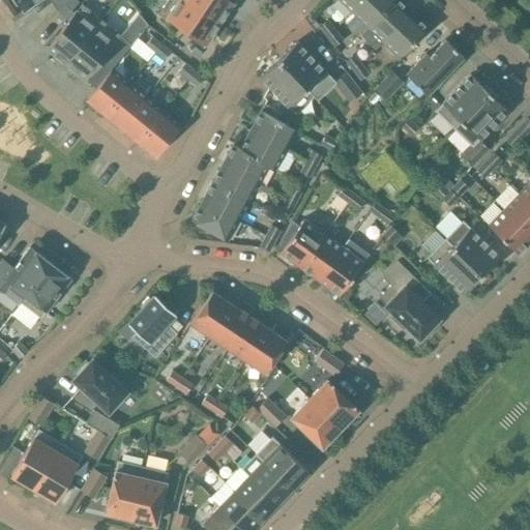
[(11,0),(17,5),(21,3),(24,7),(34,0),(50,0),(58,11),(66,0),(11,0)]
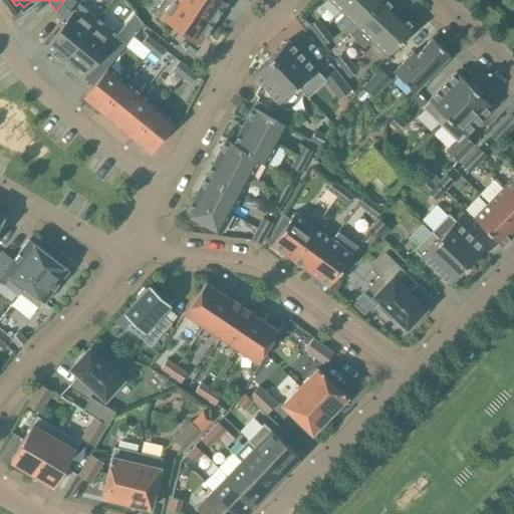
[(74,0),(64,0),(56,11),(67,20),(73,13),(69,10),(76,1),(74,0)]
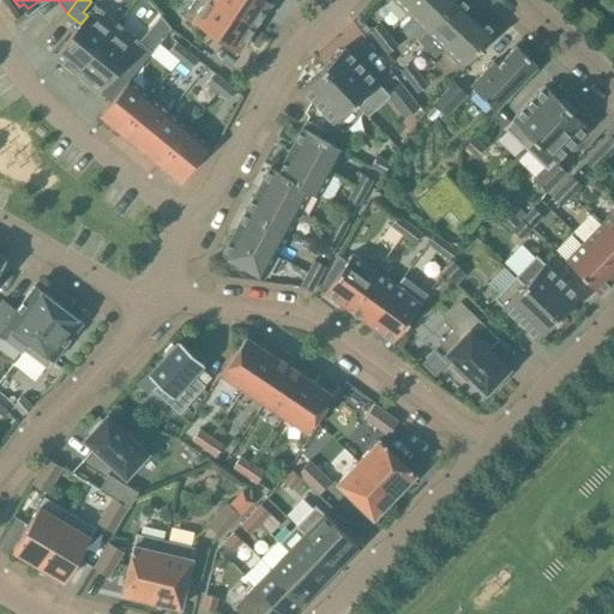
[(238,50),(254,28),(214,0),(194,0),(185,14),(238,50)]
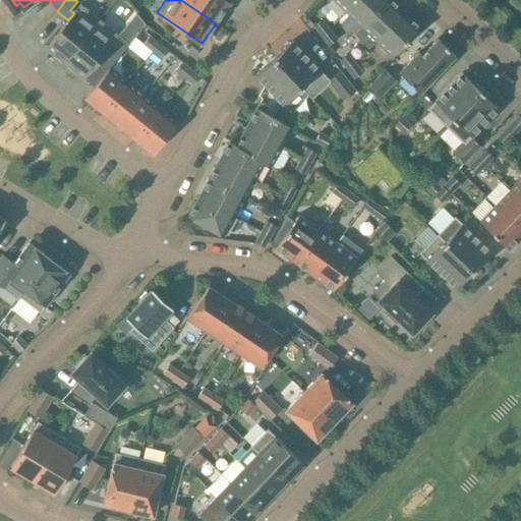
[(181,0),(216,23),(229,3),(225,0),(181,0)]
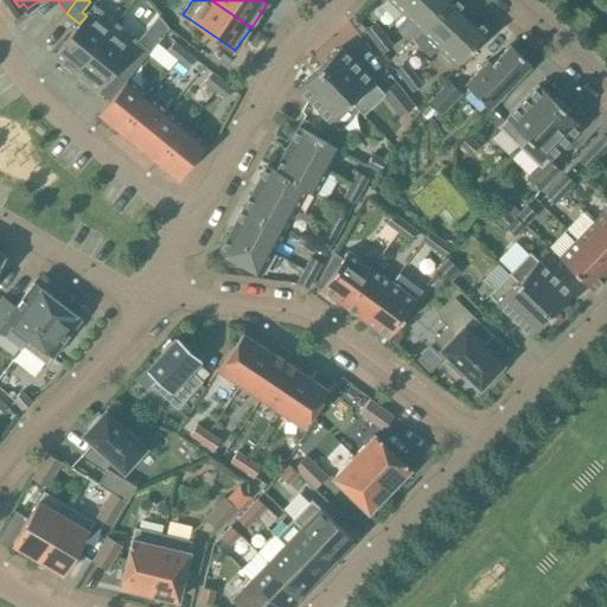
[(389,0),(404,14),(417,0),(389,0)]
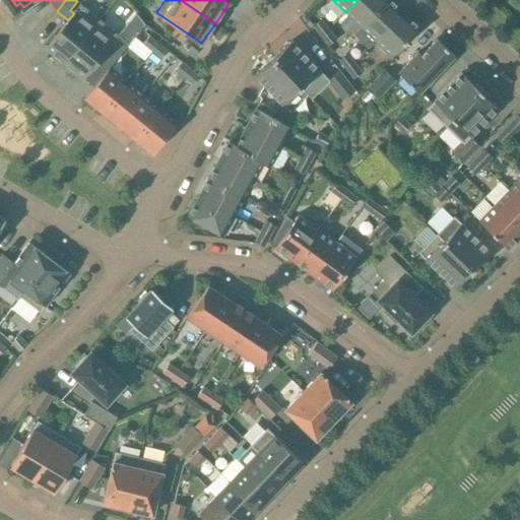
[(358,0),(346,12),(361,26),(386,0),(358,0)]
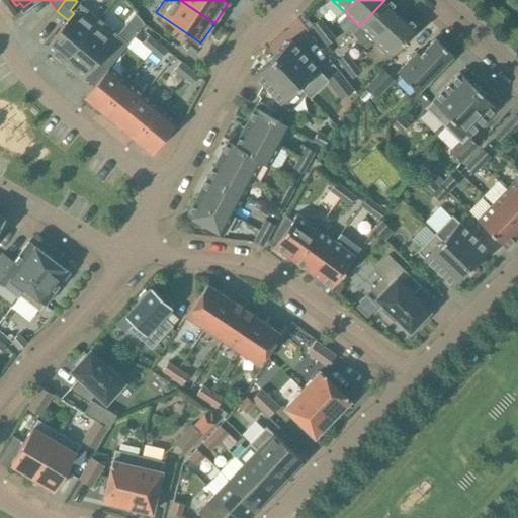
[(384,0),(359,26),(353,33),(366,47),(367,48),(374,40),(403,12),(390,0),(384,0)]
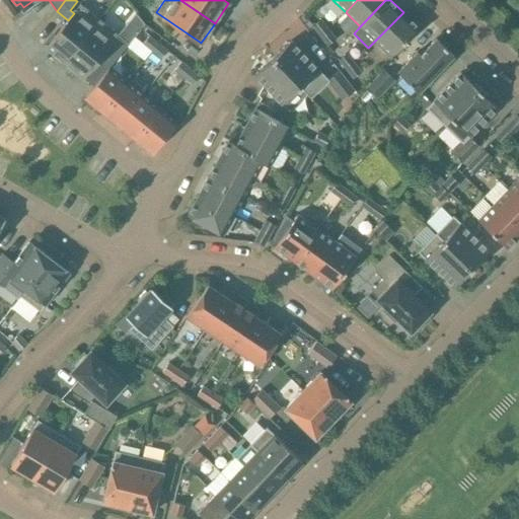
[(68,20),(47,47),(65,62),(99,19),(81,4),(74,13),(68,20)]
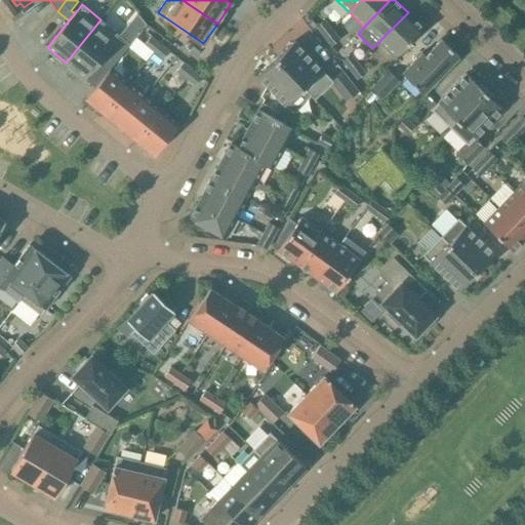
[(408,12),(379,41),(396,56),(423,28),(408,12)]
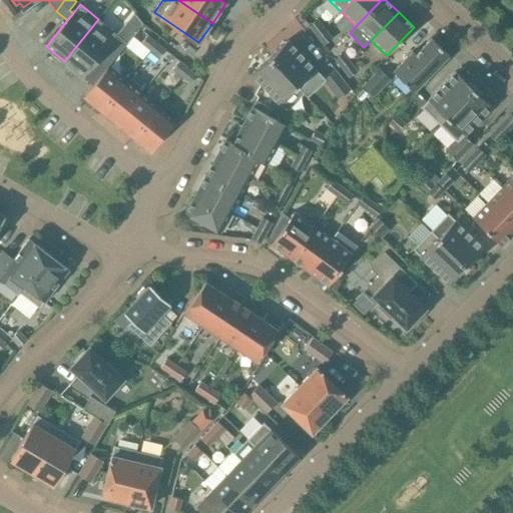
[(98,19),(64,61),(83,76),(99,56),(109,65),(127,43),(117,34),(98,19)]
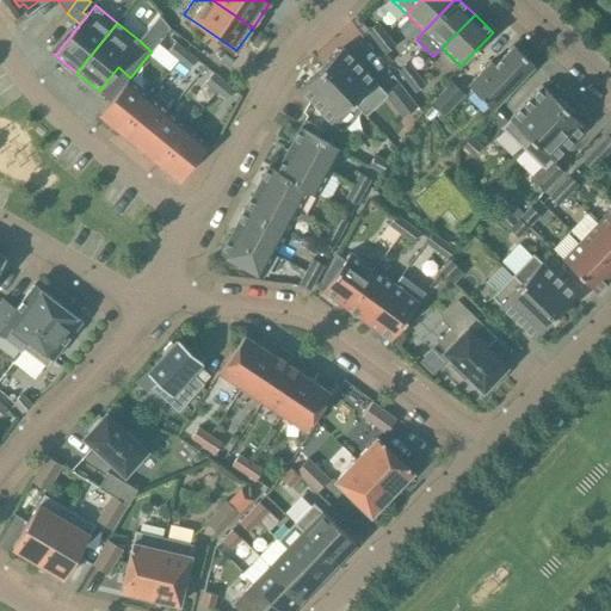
[(369,31),(377,42),(387,35),(378,24),(369,31)]
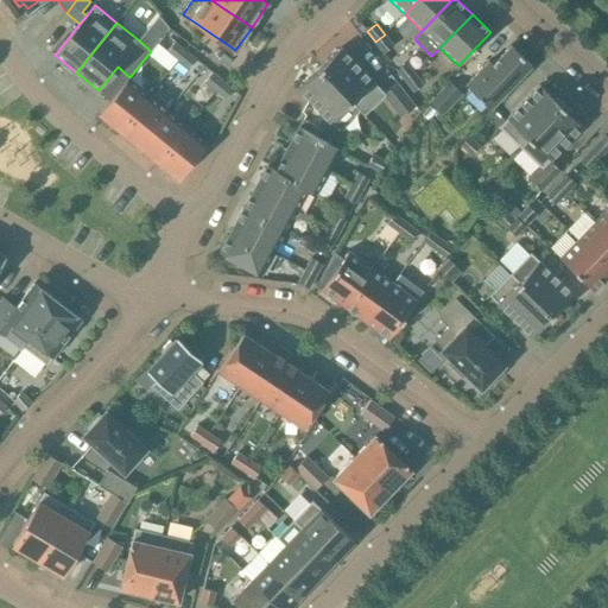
[(394,46),(385,35),(375,42),(384,54),(394,46)]
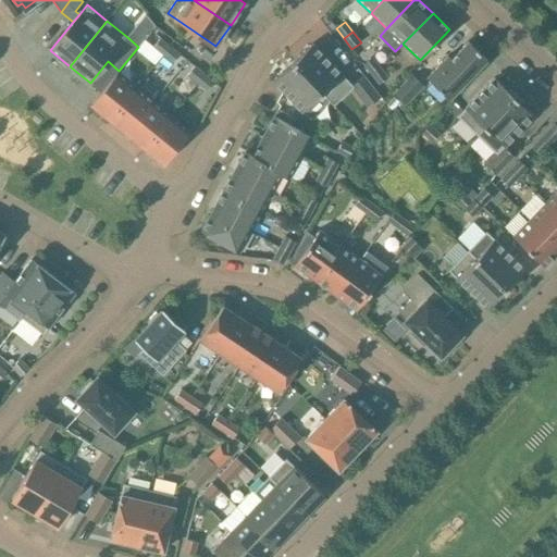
[(153,47),(163,56),(171,47),(161,38),(153,47)]
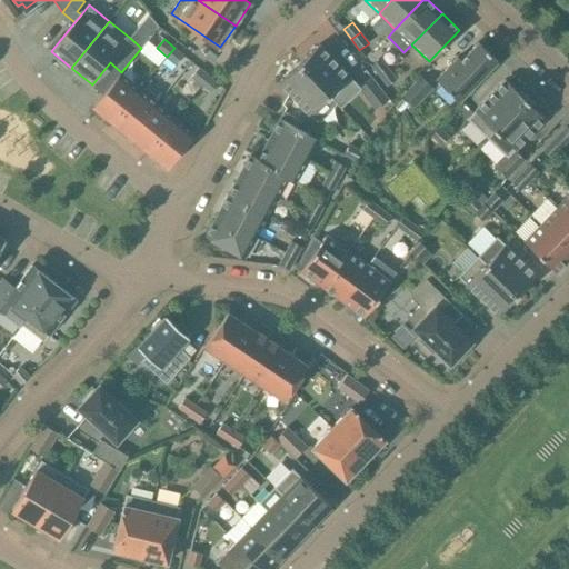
[(498,61),(478,42),(461,60),(458,57),(436,80),(459,101),(498,61)]
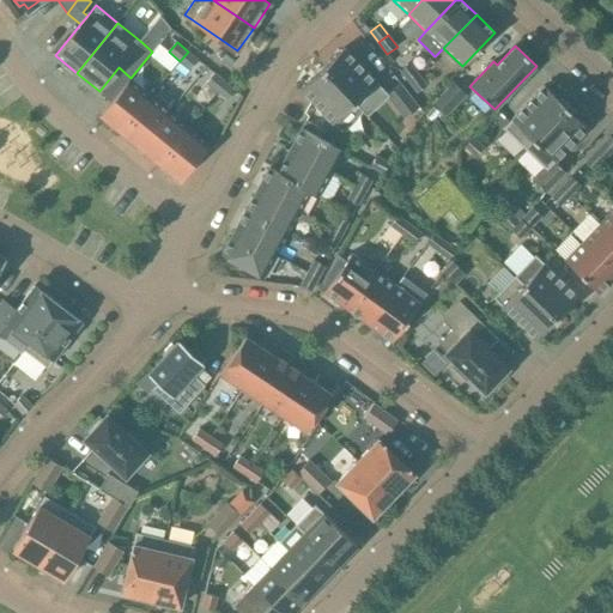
[(344,48),(322,68),(354,103),(376,83),(344,48)]
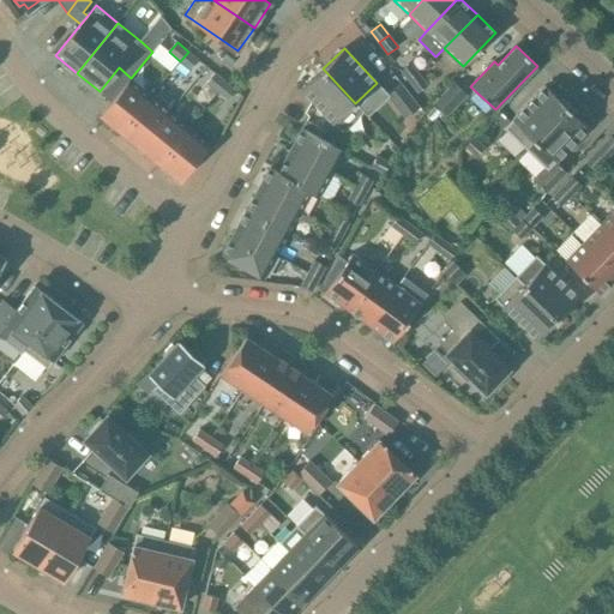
[(199,60),(188,52),(180,61),(192,70),(199,60)]
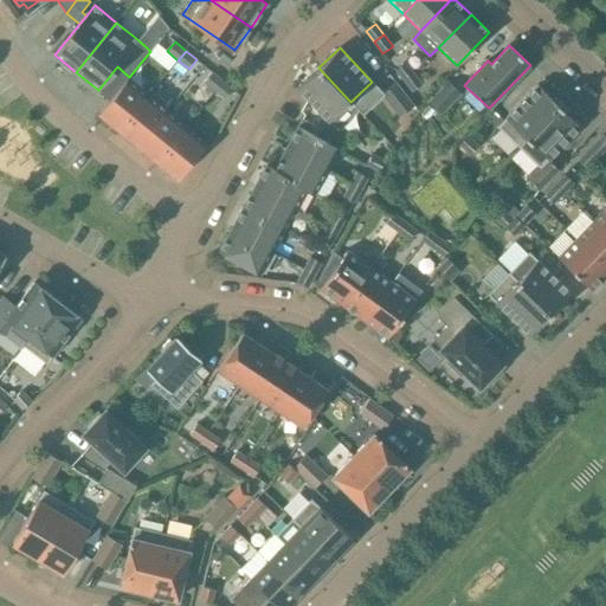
[(404,81),(413,73),(405,62),(395,70),(404,81)]
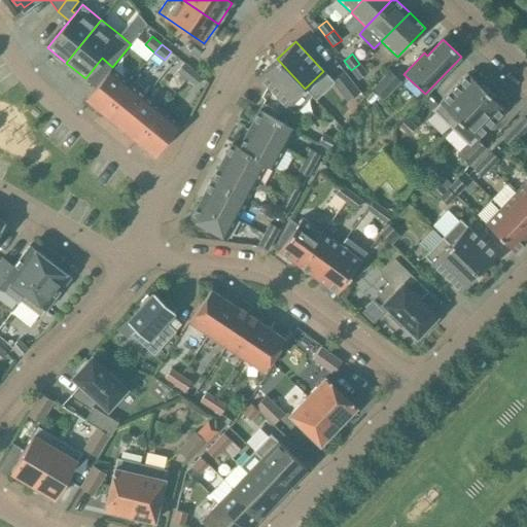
[(277,59),(258,76),(286,106),(292,112),(311,95),(305,89),(277,59)]
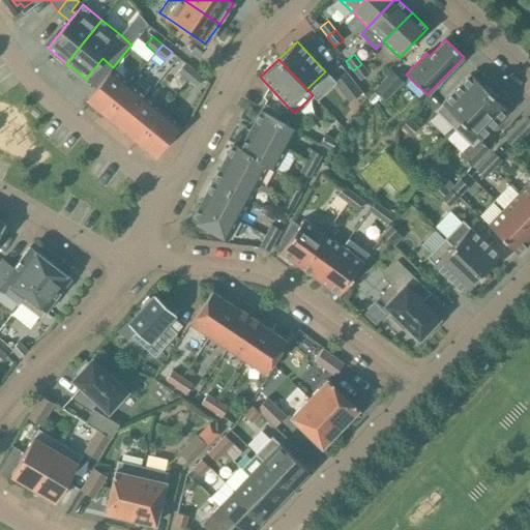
[(179,71),(173,78),(182,86),(188,79),(195,70),(185,63),(179,71)]
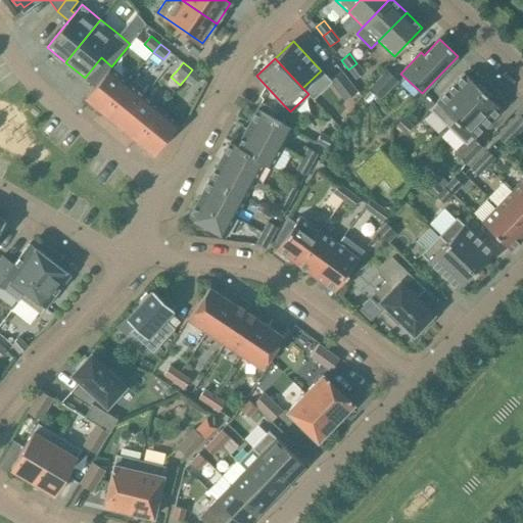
[(357,63),(348,69),(357,79),(365,73),(357,63)]
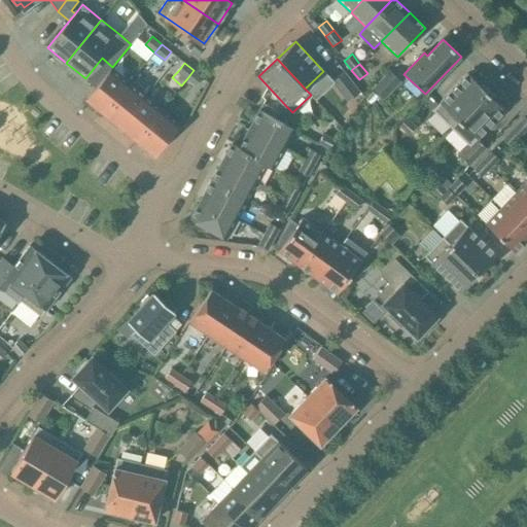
[(85,99),(104,113),(129,83),(111,69),(85,99)]
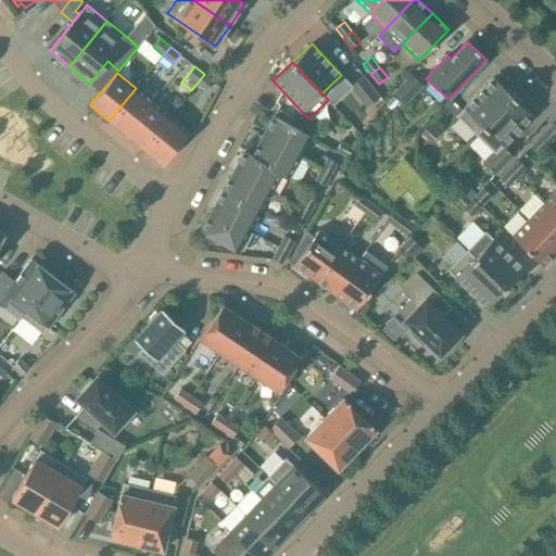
[(204,74),(198,83),(207,90),(214,83),(204,74)]
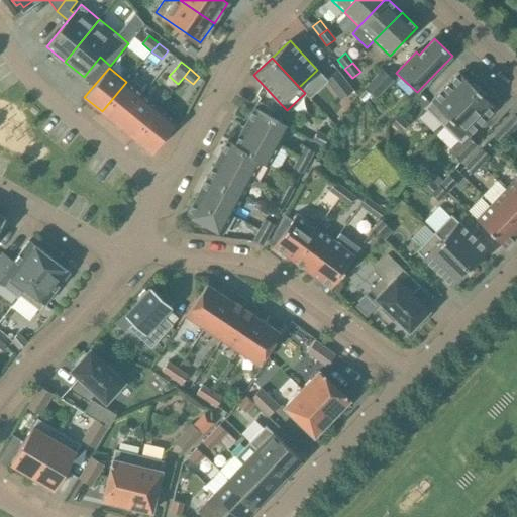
[(393,79),(383,70),(366,87),(376,97),(393,79)]
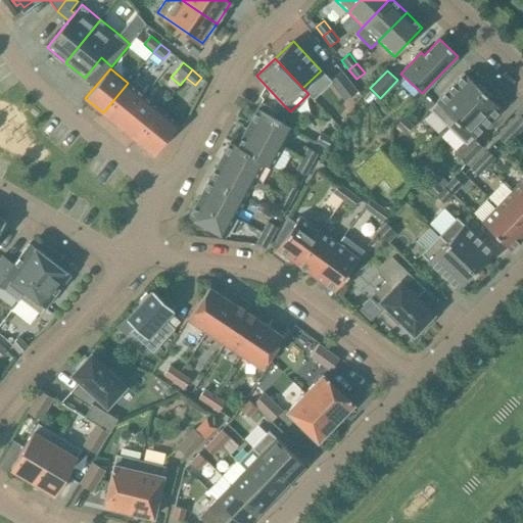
[(357,92),(341,72),(330,81),(345,100),(357,92)]
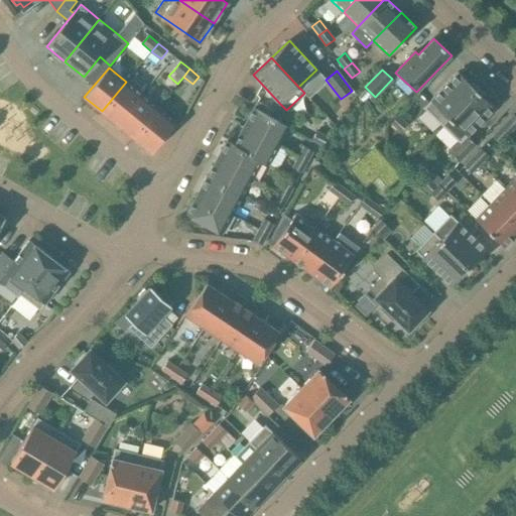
[(442,125),(477,90),(459,72),(423,108),(442,125)]
